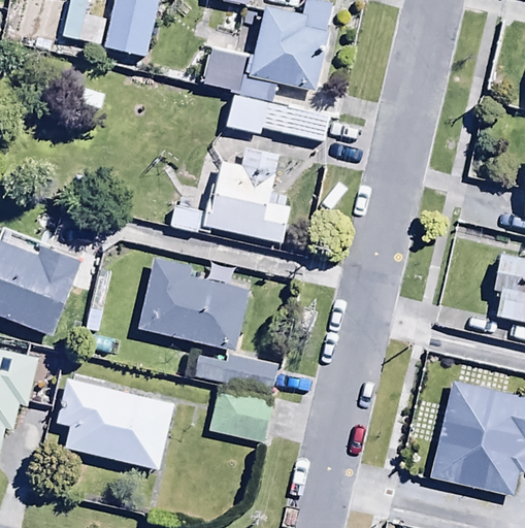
[(150,58),(160,0),(113,0),(104,50),(150,58)]
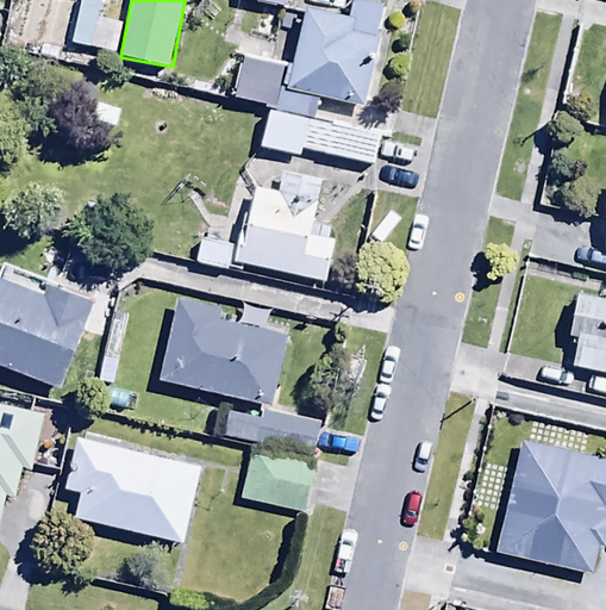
[(350,0),(347,17),(306,6),(286,85),(368,105),(385,35),(378,32),(385,4),(369,0),(350,0)]
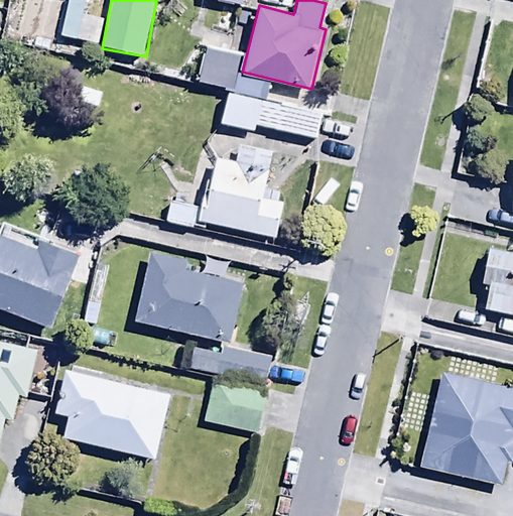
[(242,54),(207,47),(206,52),(202,51),(195,84),(270,100),(273,84),(237,77),(242,54)]
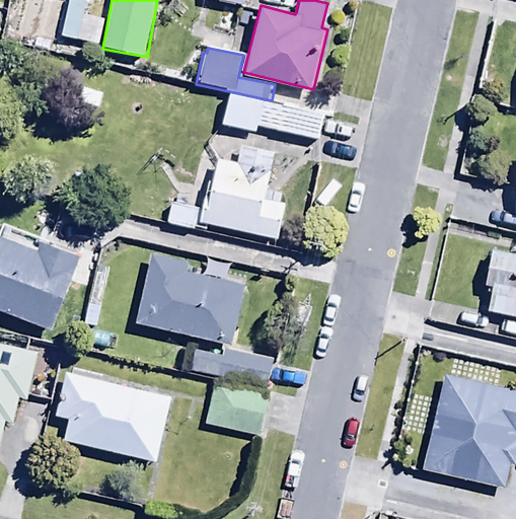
[(278,96),(277,102),(227,92),(219,126),(255,134),(258,125),(318,138),(322,119),(329,120),(334,101),(303,95),(302,101),(278,96)]
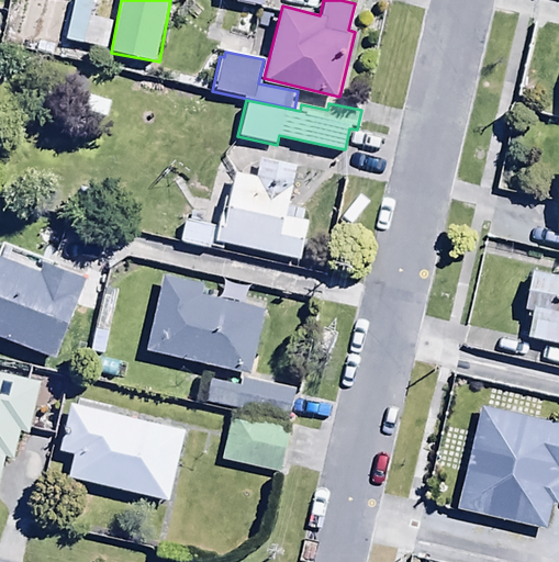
[(289,205),(297,163),(258,155),(255,172),(235,169),(228,204),(223,203),(215,243),(301,259),(309,221),(302,220),(304,209),(289,205)]
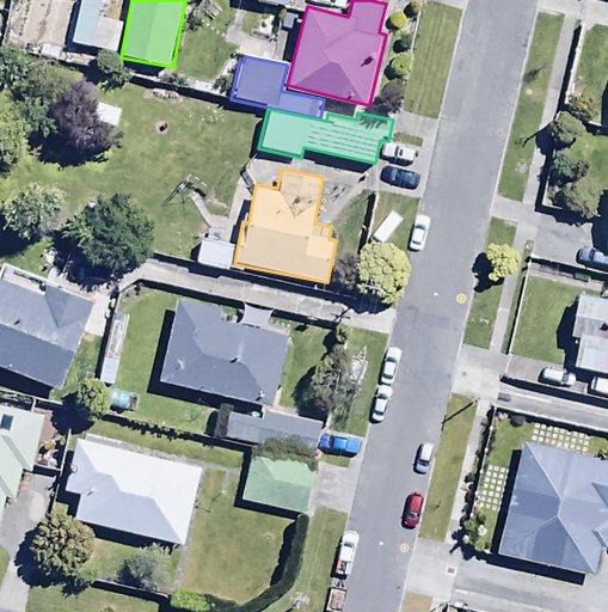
[(234,243),(201,237),(196,264),(228,270),(234,243)]
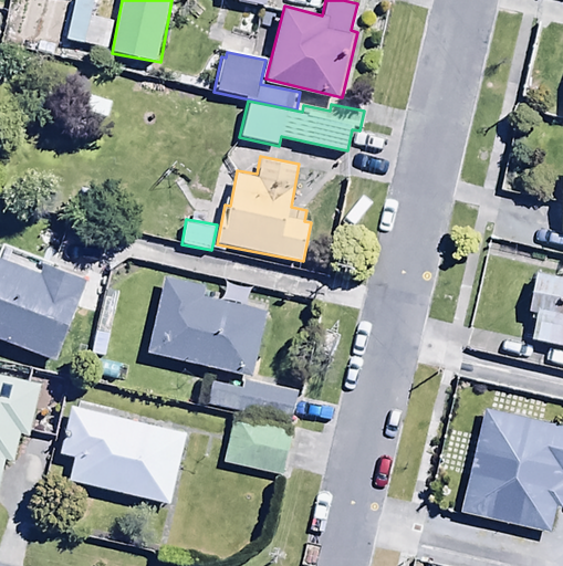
[(0,335),(56,359),(92,274),(50,257),(48,261),(4,243),(1,252),(0,251),(0,335)]
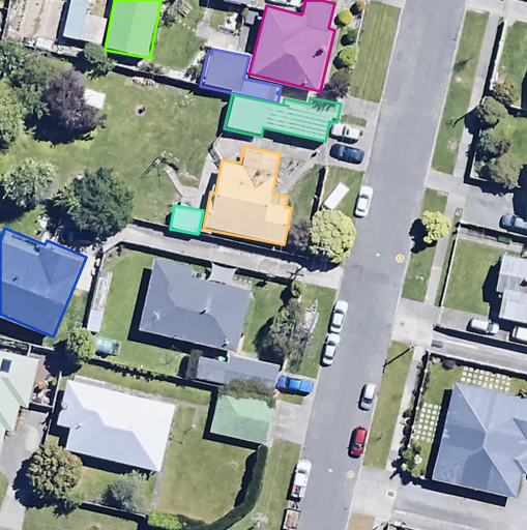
[(526,258),(502,254),(497,289),(504,290),(499,321),(526,325),(526,258)]
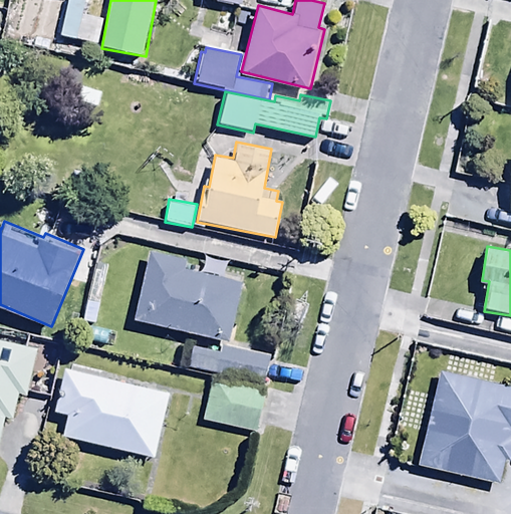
[(150,251),(134,318),(230,341),(244,281),(184,267),(186,259),(150,251)]
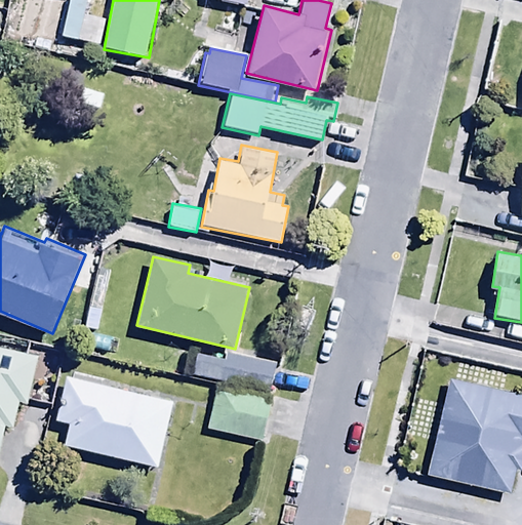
[(0,449),(5,427),(14,429),(21,402),(31,404),(42,355),(0,345),(0,449)]
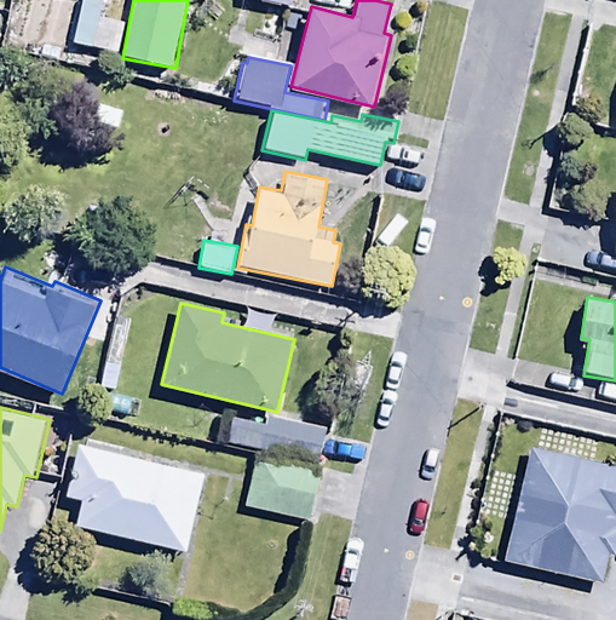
[(232,419),(226,445),(320,464),(327,428),(268,415),(265,425),(232,419)]
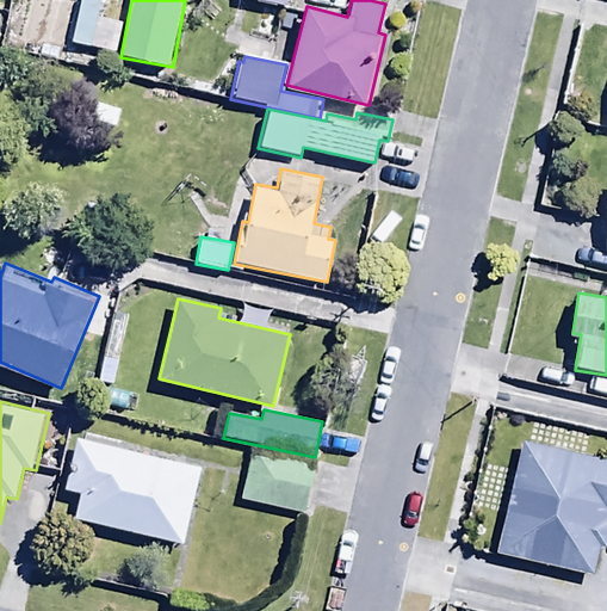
[(206,464),(81,437),(68,491),(82,493),(76,519),(190,544),(206,464)]
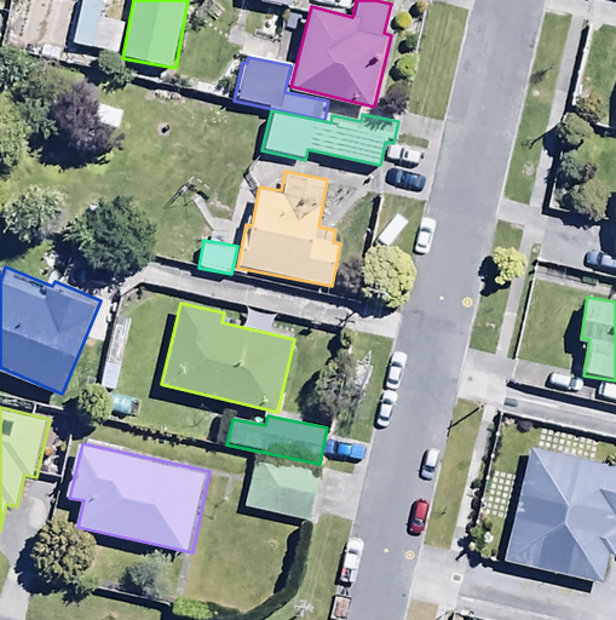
[(531,448),(502,561),(602,583),(608,554),(614,555),(615,547),(615,468),(531,448)]
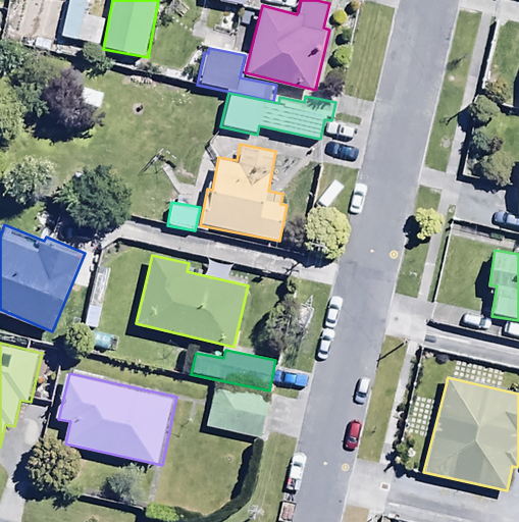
[(273,395),(215,380),(204,426),(262,440),(273,395)]
